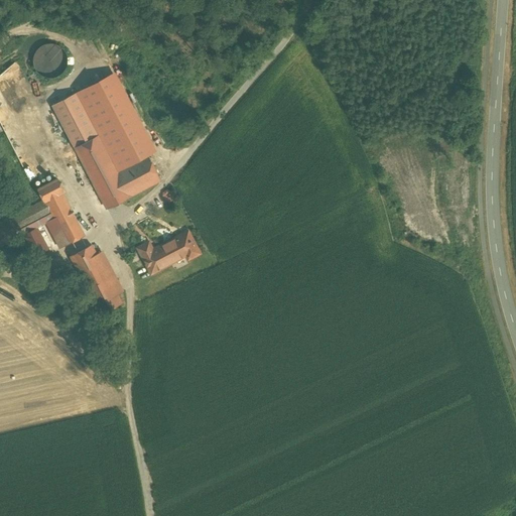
[(67,68),(68,60),(67,54),(62,48),(56,45),(49,44),(43,45),(37,49),(34,55),(33,61),(34,69),(38,74),(44,78),(50,79),(57,77),(62,74),(67,68)]
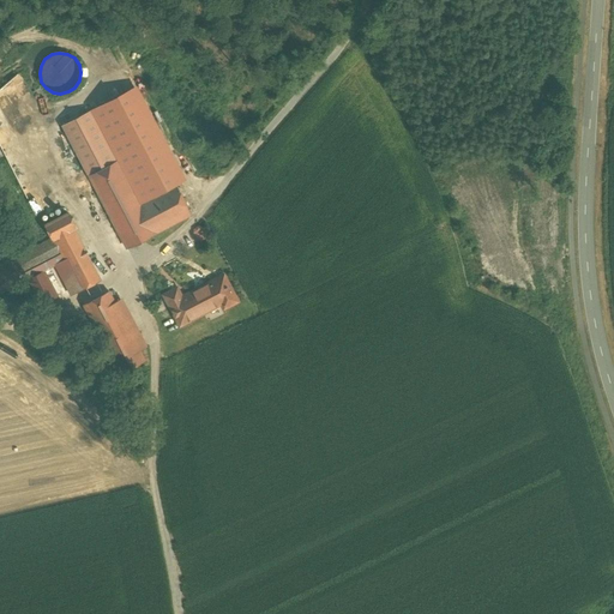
[(186,180),(136,85),(61,125),(127,250),(192,216),(175,185),(186,180)]
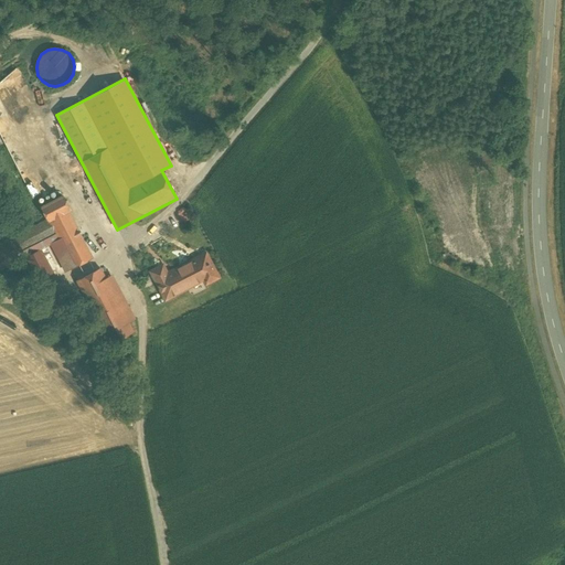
[(70,210),(63,196),(41,208),(48,221),(0,244),(0,263),(54,235),(56,240),(50,244),(64,273),(92,258),(67,211),(70,210)]
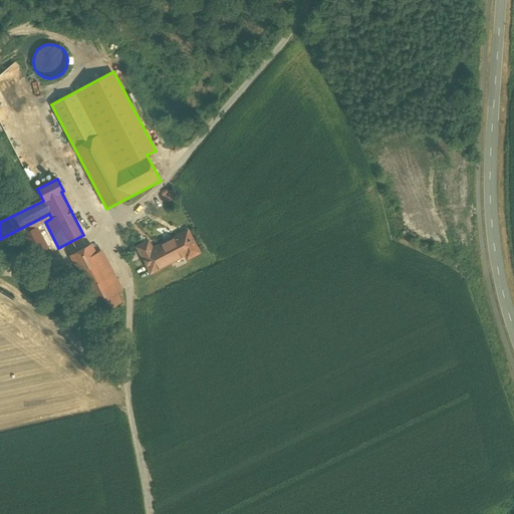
[(173,198),(168,191),(166,190),(163,193),(163,195),(168,202),(170,202),(173,200),(173,198)]
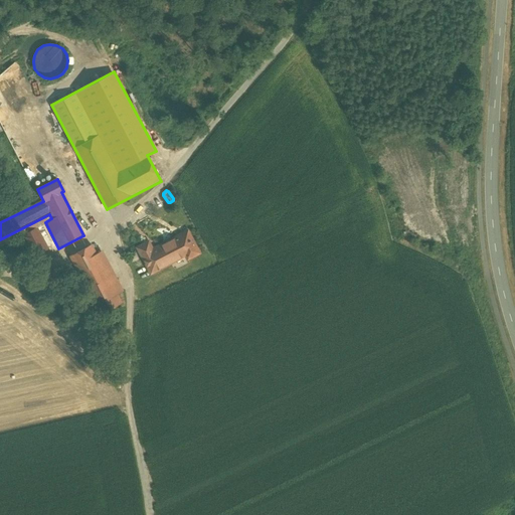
[(36,228),(24,234),(35,255),(47,249),(36,228)]
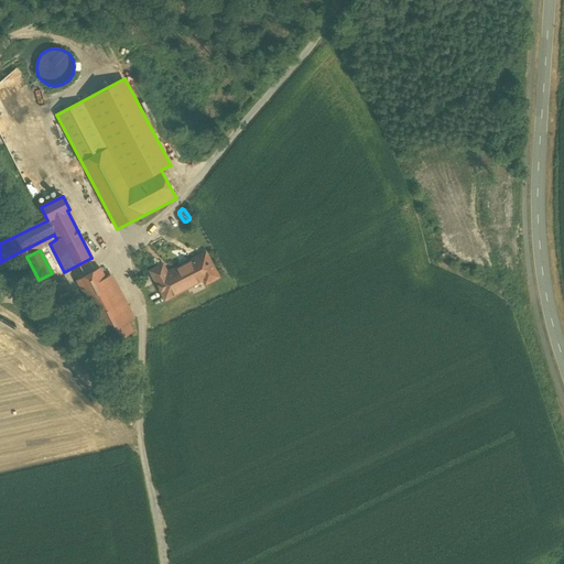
[(205,253),(166,274),(162,266),(151,272),(165,300),(204,280),(206,283),(218,278),(205,253)]
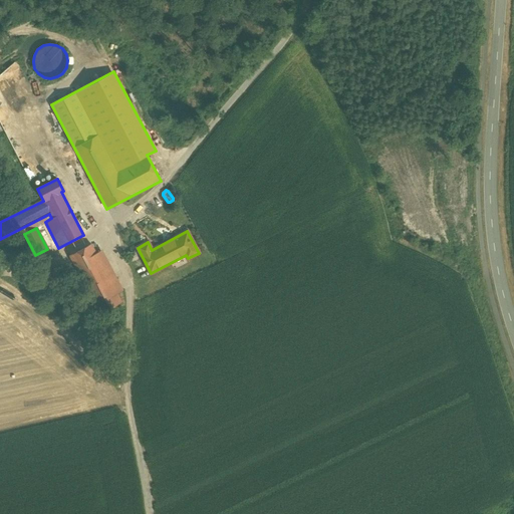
[(121,302),(91,244),(69,255),(100,314),(121,302)]
